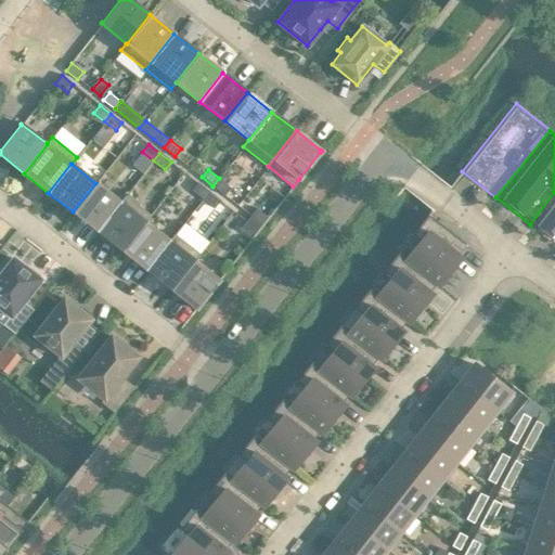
[(224,195),(230,188),(219,178),(213,186),(224,195)]
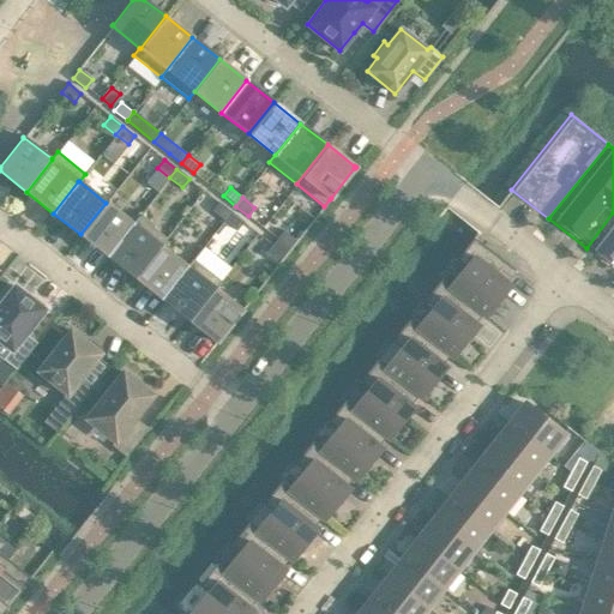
[(224,221),(230,212),(218,202),(211,211),(224,221)]
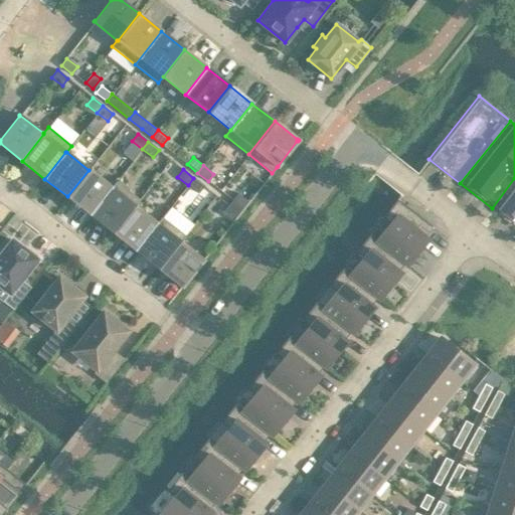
[(111,188),(111,187),(89,170),(67,196),(91,214),(111,188)]
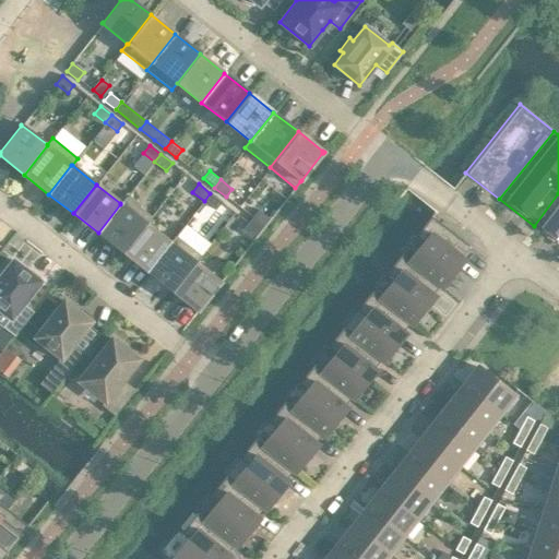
[(215,210),(222,202),(210,193),(204,201),(215,210)]
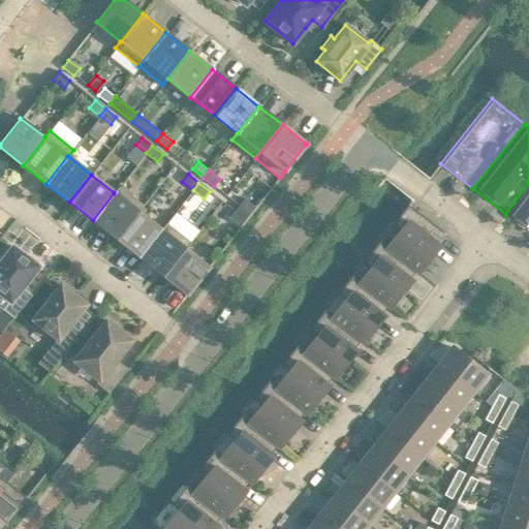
[(528,183),(505,214),(528,232),(528,183)]
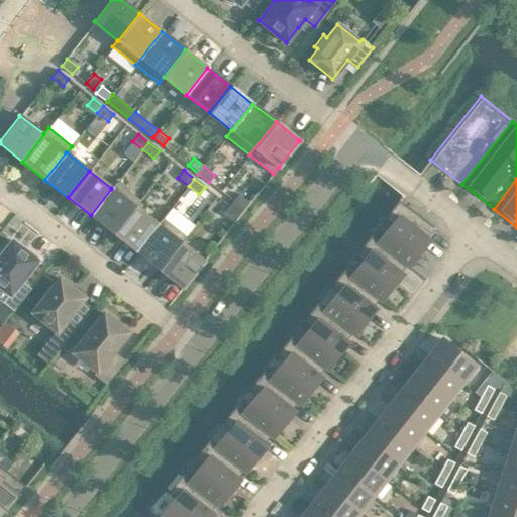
[(116,182),(111,188),(111,189),(91,215),(113,233),(134,206),(135,207),(140,201),(116,182)]
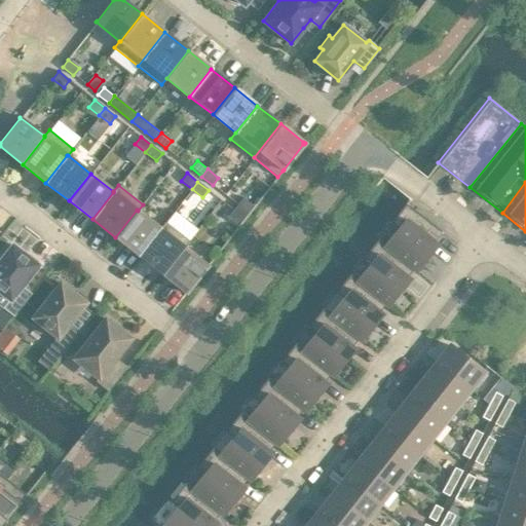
[(246,216),(253,205),(242,197),(234,207),(246,216)]
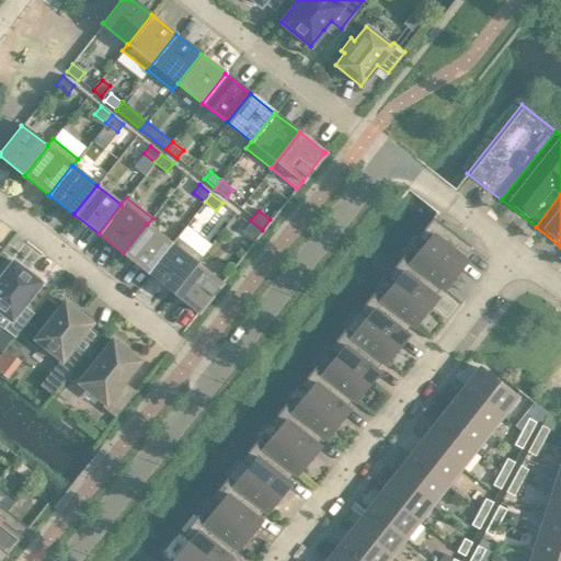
[(411,260),(402,254),(401,255),(441,287),(443,289),(466,260),(464,259),(471,248),(432,217),(415,238),(424,243),(411,260)]
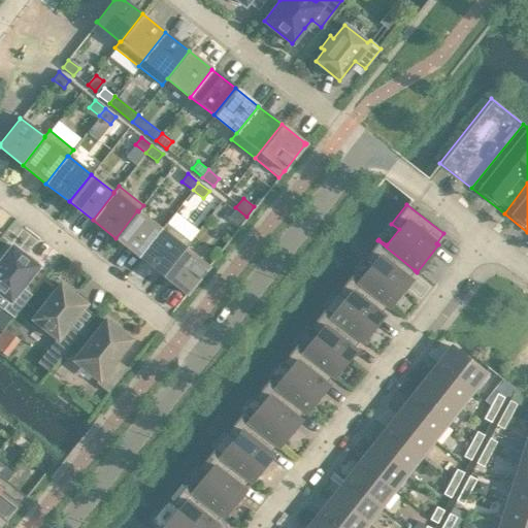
[(238,226),(246,217),(235,207),(228,218),(238,226)]
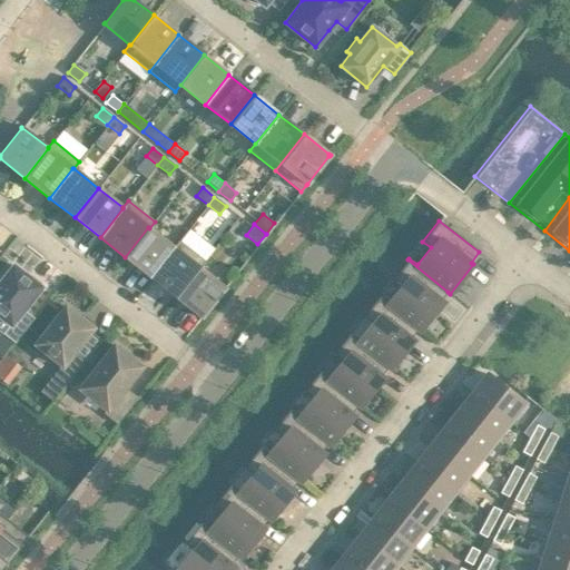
[(174,247),(173,247),(149,228),(148,227),(125,257),(150,277),(174,247)]
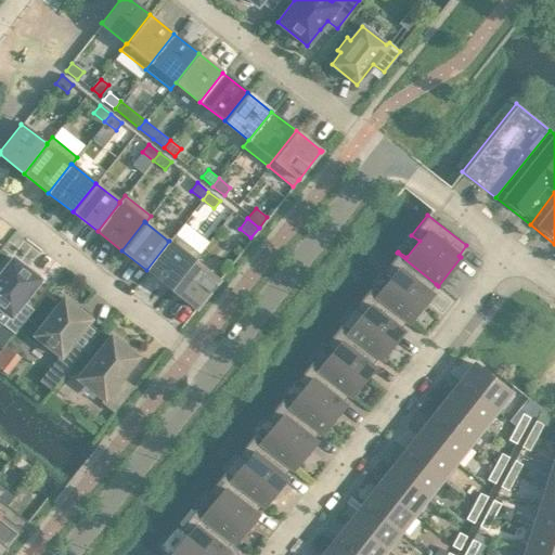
[(184,223),(178,234),(202,249),(208,239),(184,223)]
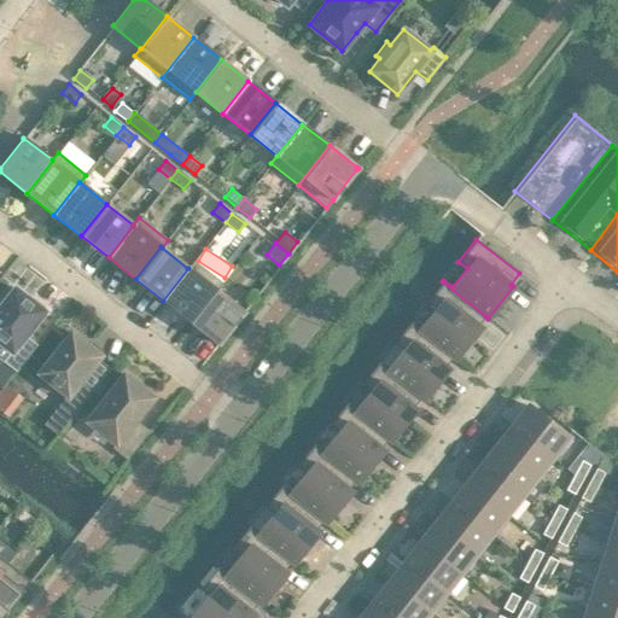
[(163,301),(190,322),(215,290),(216,291),(222,283),(193,261),(187,268),(188,268),(163,301)]
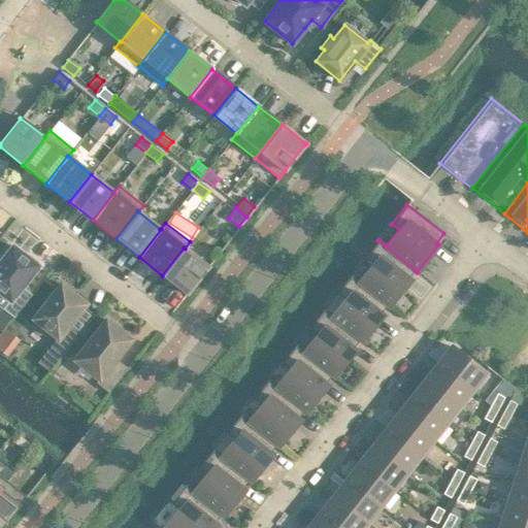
[(415,270),(377,240),(364,258),(371,264),(359,279),(352,273),(350,276),(387,305),(389,307),(410,279),(408,278),(415,270)]
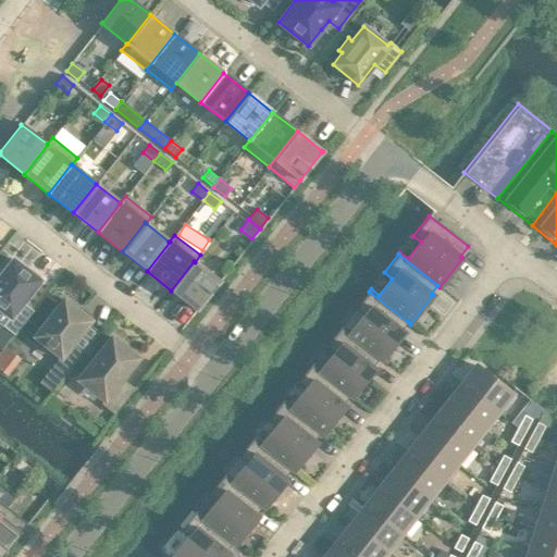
[(40,281),(13,259),(11,261),(9,260),(0,270),(0,271),(2,273),(0,274),(0,323),(14,335),(33,311),(23,302),(40,281)]
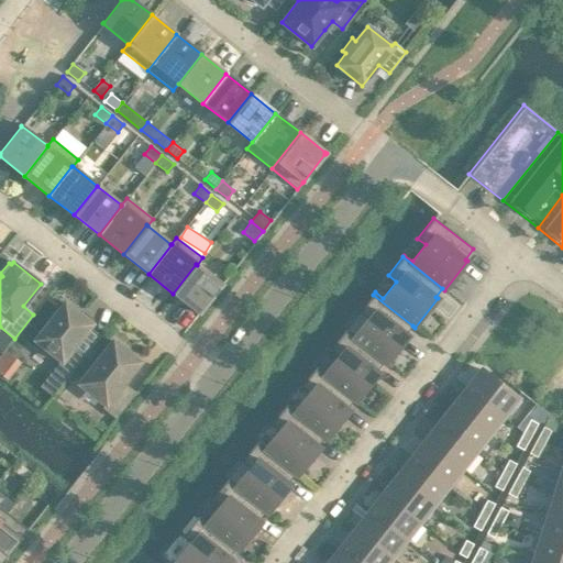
[(196,264),(173,294),(199,313),(200,312),(199,312),(221,286),(222,285),(197,265),(196,264)]
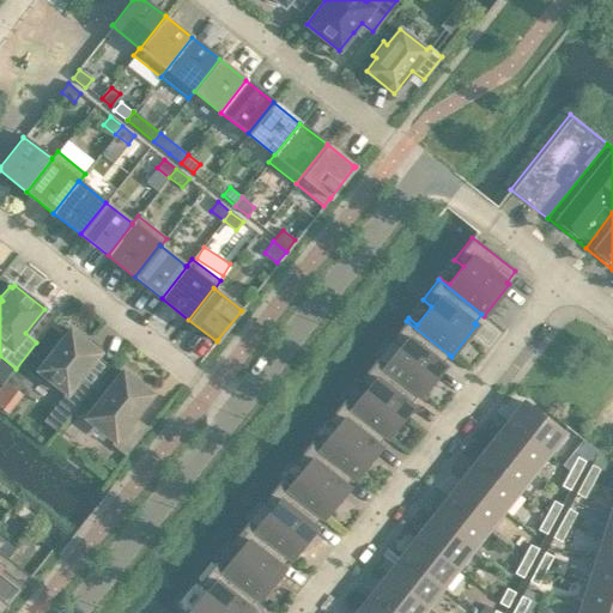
[(449,354),(406,321),(390,340),(399,347),(384,365),(376,358),(374,360),(417,395),(419,396),(444,365),(442,363),(449,354)]
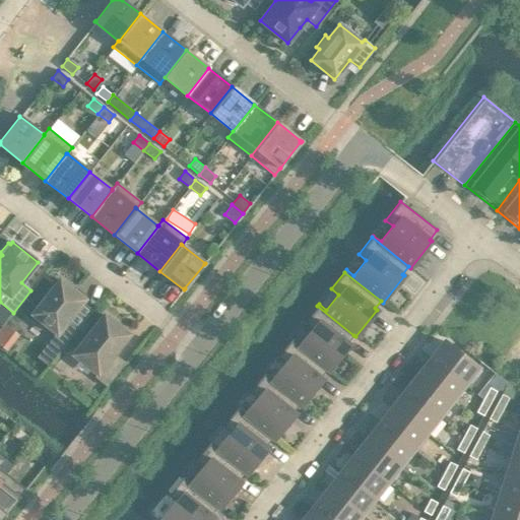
[(59,279),(31,314),(34,316),(30,319),(43,329),(46,326),(55,333),(37,356),(48,365),(77,328),(67,321),(84,300),(59,279)]
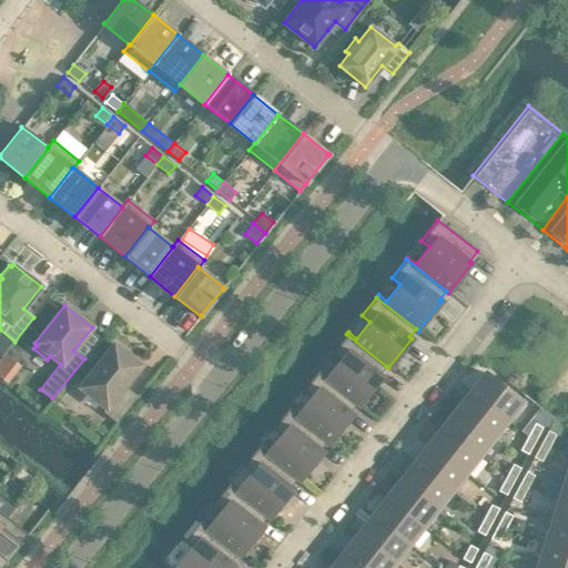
[(386,366),(346,334),(332,353),(340,359),(326,376),(318,369),(316,372),(356,404),(359,405),(382,376),(379,374),(386,366)]
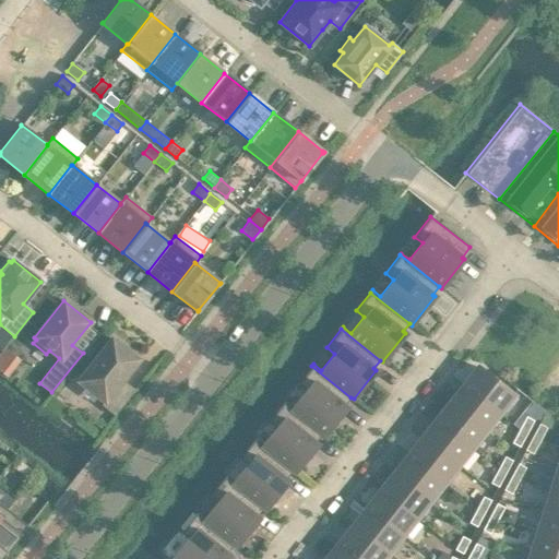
[(76,381),(104,402),(100,405),(115,415),(134,390),(122,380),(138,360),(139,361),(139,360),(110,337),(110,339),(110,340),(79,380),(78,379),(76,381)]
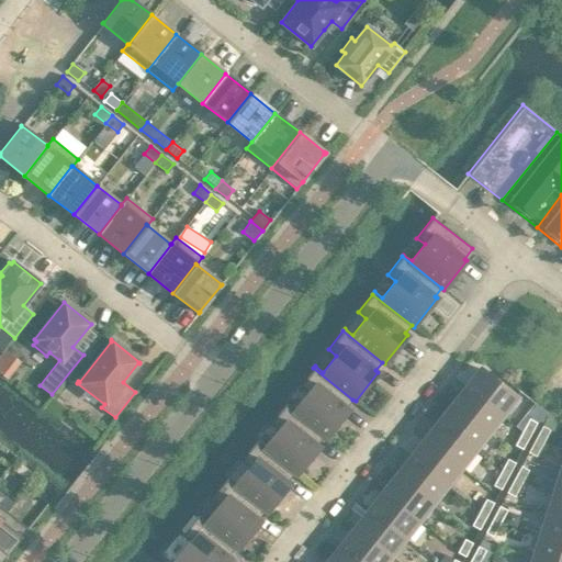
[(352,400),(313,368),(299,386),(307,393),(294,409),(285,403),(284,405),(323,436),(326,438),(349,409),(347,407),(352,400)]
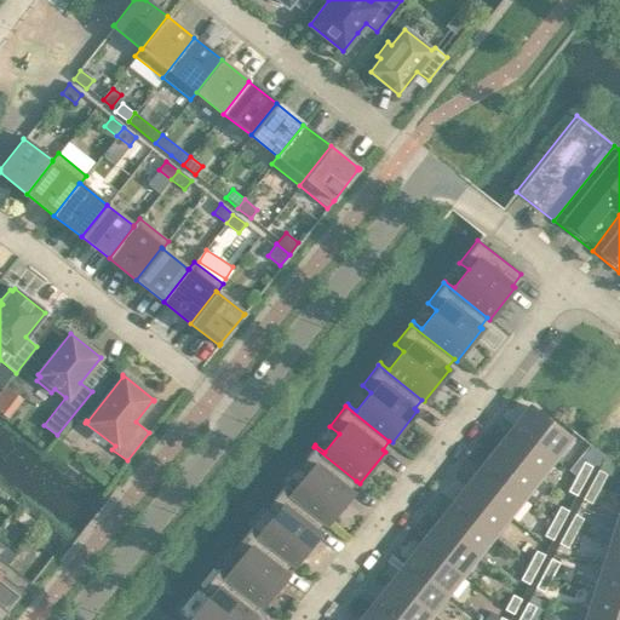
[(521,414),(512,425),(554,458),(569,437),(529,407),(522,417),(521,414)]
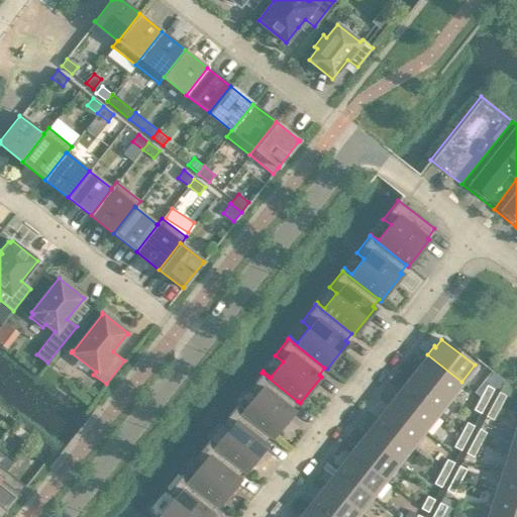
[(416,372),(448,398),(461,382),(427,354),(420,364),(421,365),(416,372)]
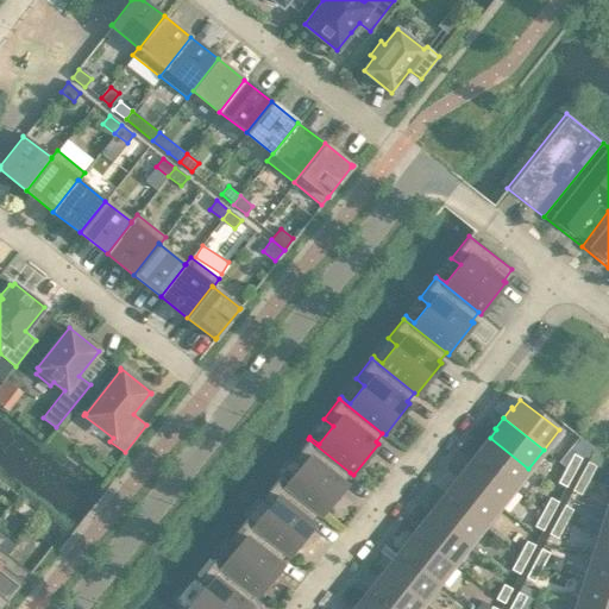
[(481,445),(472,456),(513,488),(528,469),(490,438),(483,447),(481,445)]
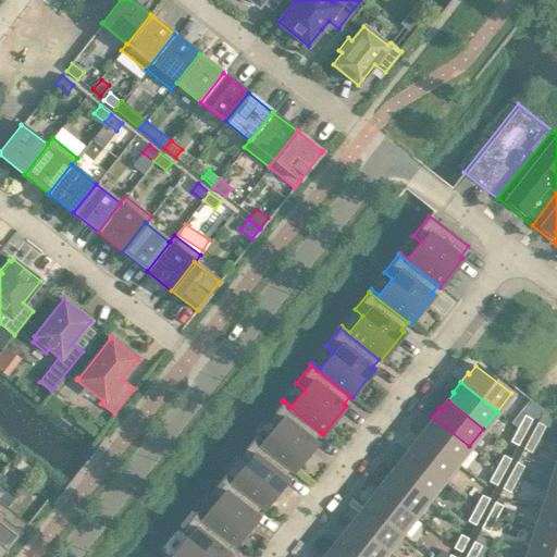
[(320,432),(282,401),(267,420),(275,426),(262,443),(254,436),(252,438),(292,469),(294,471),(317,443),(314,441),(320,432)]
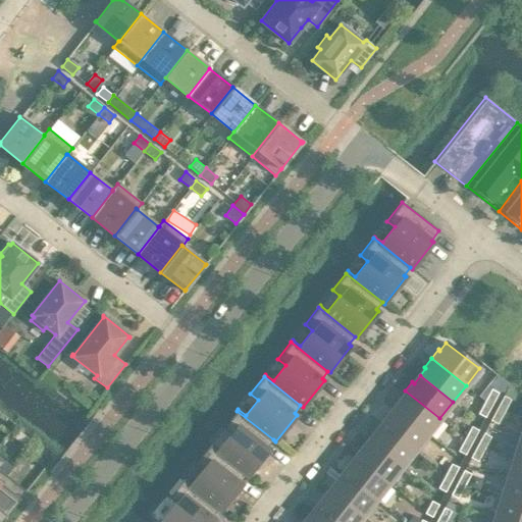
[(490,405),(498,393),(490,388),(484,401),(490,405)]
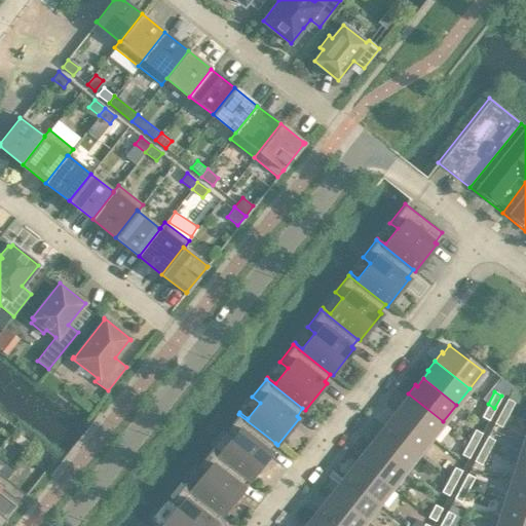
[(397,411),(430,438),(443,421),(408,393),(402,403),(403,404),(397,411)]
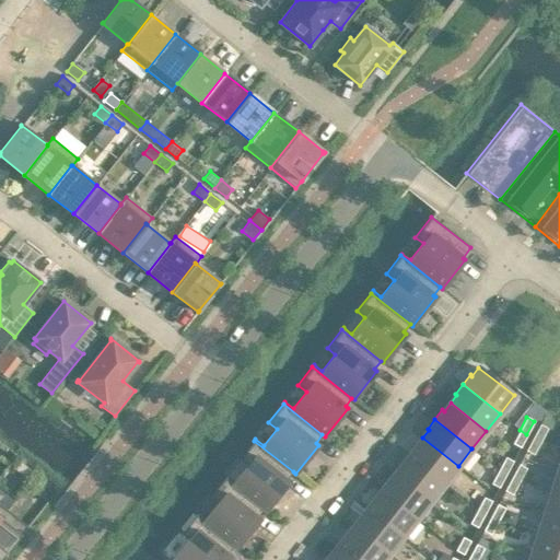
[(540,442),(547,428),(539,424),(533,438),(540,442)]
